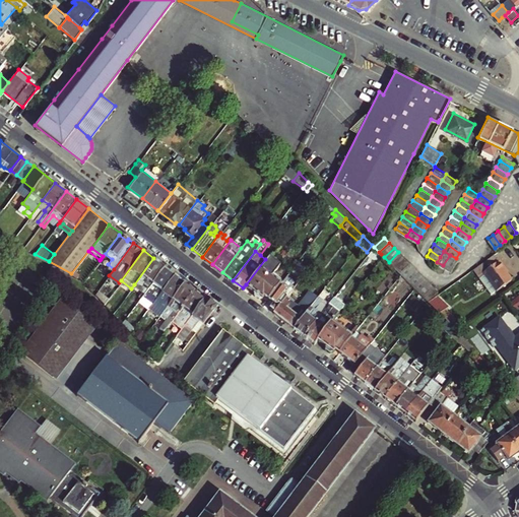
[(403,257),(398,252),(389,262),(394,267),(403,257)]
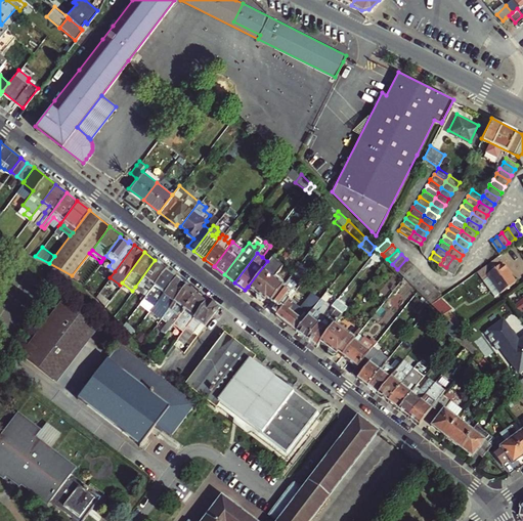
[(502,259),(496,254),(476,268),(480,274),(486,270),(499,289),(515,278),(507,268),(509,267),(503,258),(502,259)]
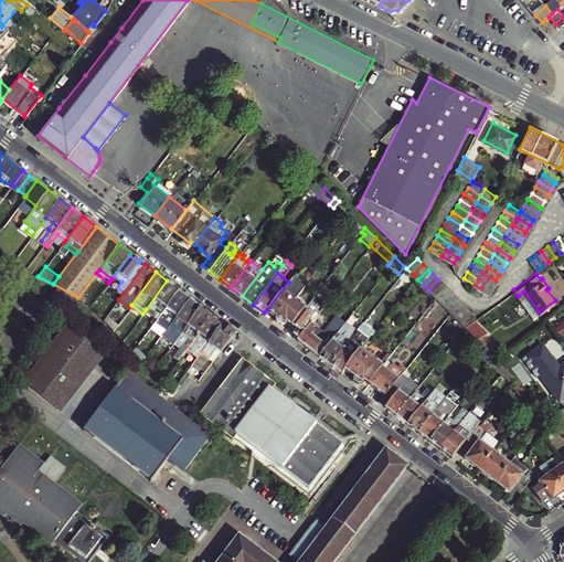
[(109,282),(117,287),(121,282),(114,276),(112,278),(109,282)]
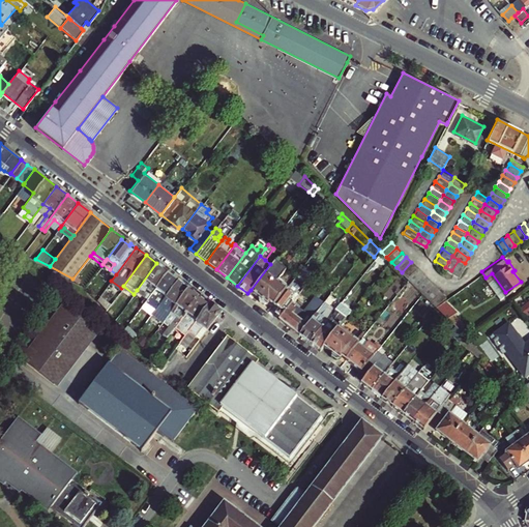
[(458,274),(465,263),(459,260),(451,270),(458,274)]
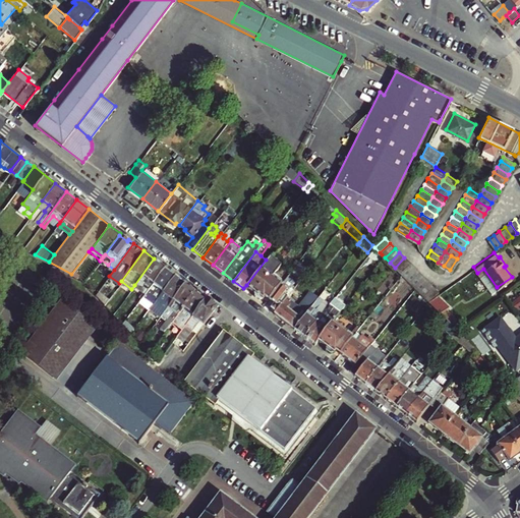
[(280,282),(280,281),(274,276),(271,280),(269,278),(279,265),(268,256),(266,260),(246,285),(253,290),(253,293),(257,297),(262,296),(266,299),(280,282)]
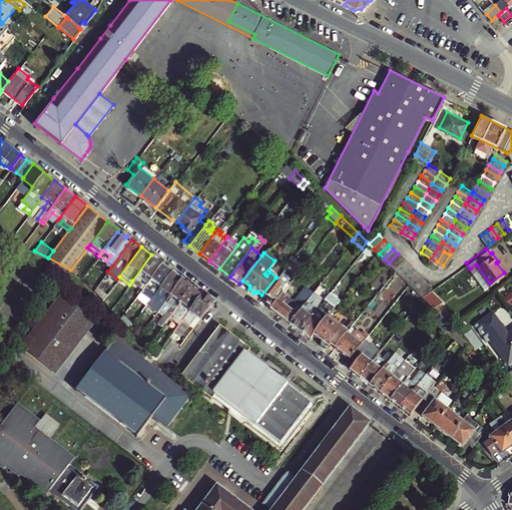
[(393,268),(403,259),(398,253),(389,264),(393,268)]
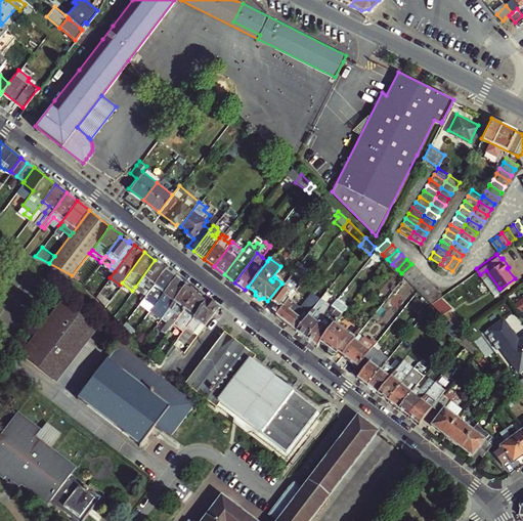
[(165,267),(155,260),(135,287),(145,294),(165,267)]
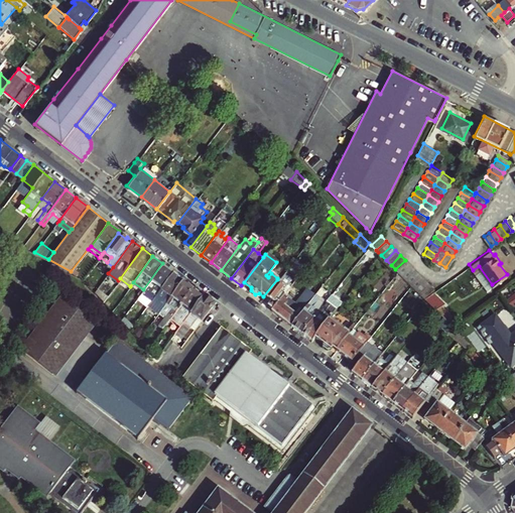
[(400,274),(409,264),(405,260),(395,269),(396,269),(400,274)]
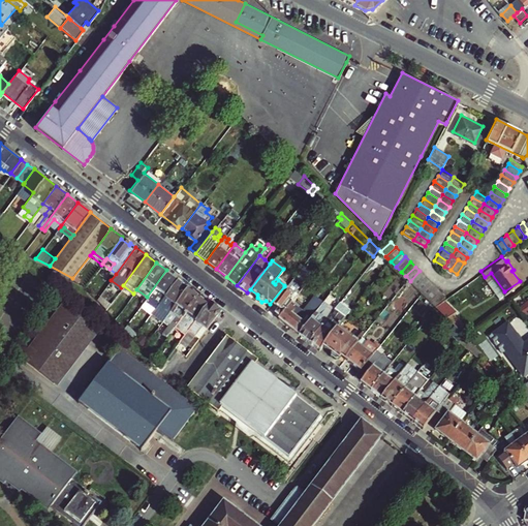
[(166,270),(147,297),(143,302),(145,304),(148,300),(153,294),(160,299),(177,278),(166,270)]
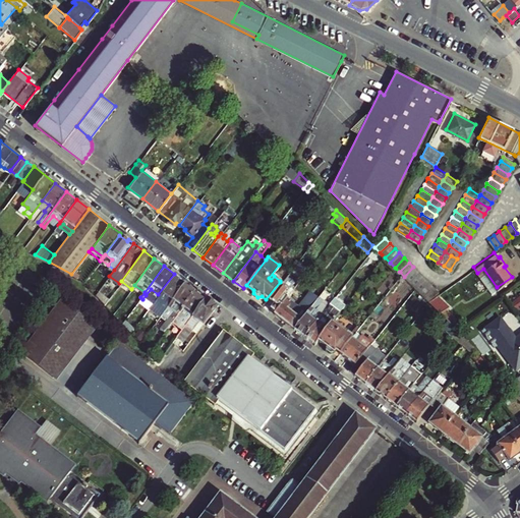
[(418,271),(413,267),(404,277),(409,281),(418,271)]
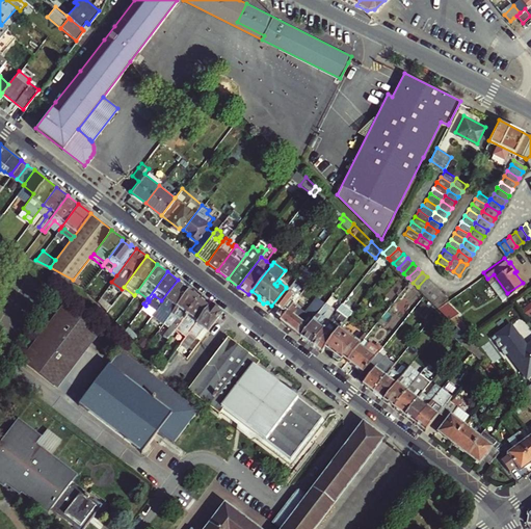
[(431,282),(427,276),(418,287),(422,291),(431,282)]
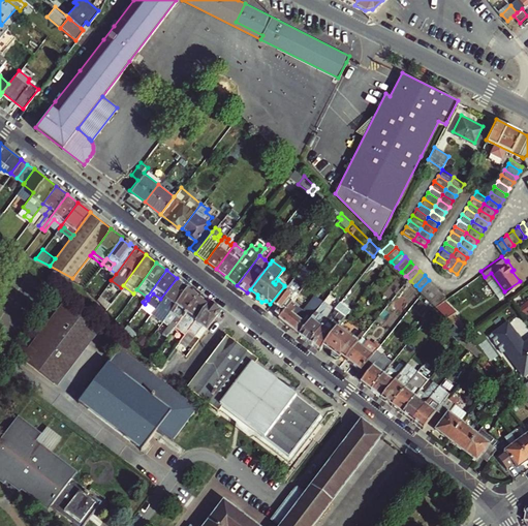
[(187,285),(177,278),(160,299),(155,305),(152,310),(162,318),(163,316),(169,309),(187,285)]
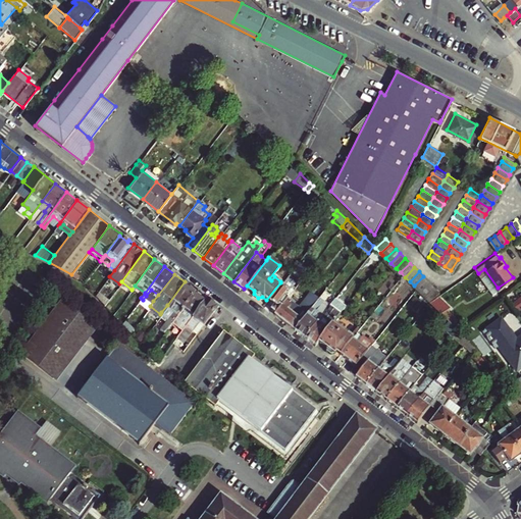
[(419,291),(428,280),(423,276),(414,286),(414,287),(419,291)]
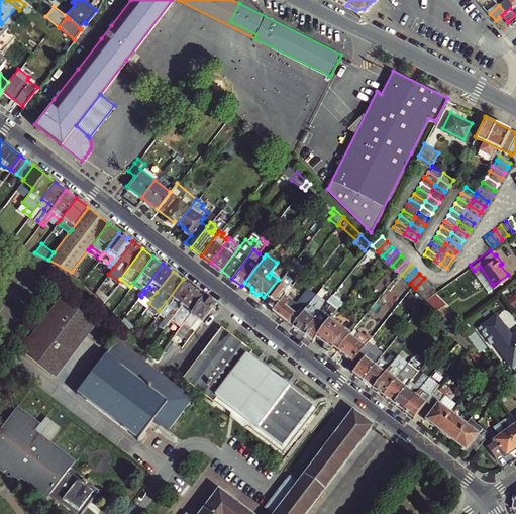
[(429,283),(424,278),(415,288),(419,293),(429,283)]
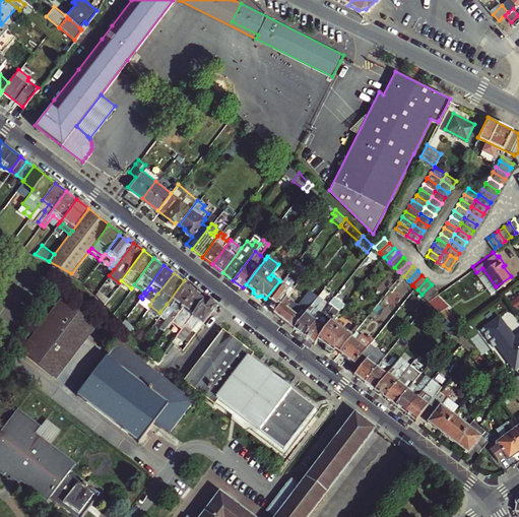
[(193,288),(184,280),(167,304),(160,311),(168,316),(160,326),(164,328),(170,319),(193,288)]
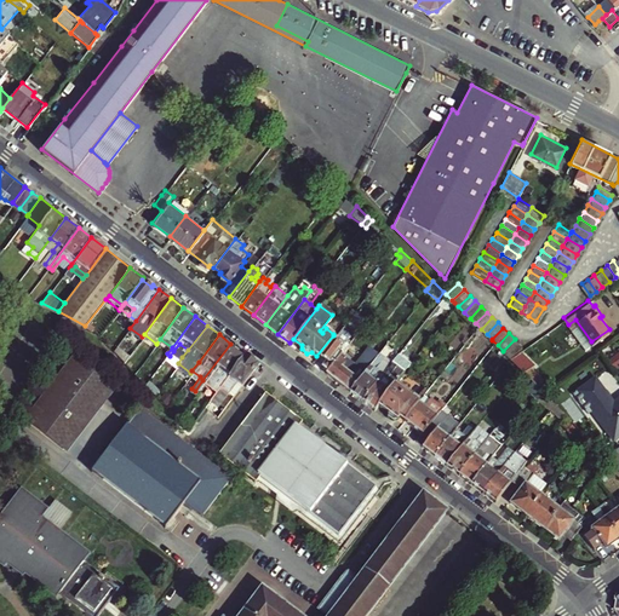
[(342,351),(349,341),(344,339),(342,343),(333,335),(316,356),(324,362),(320,367),(326,372),(339,355),(342,351)]
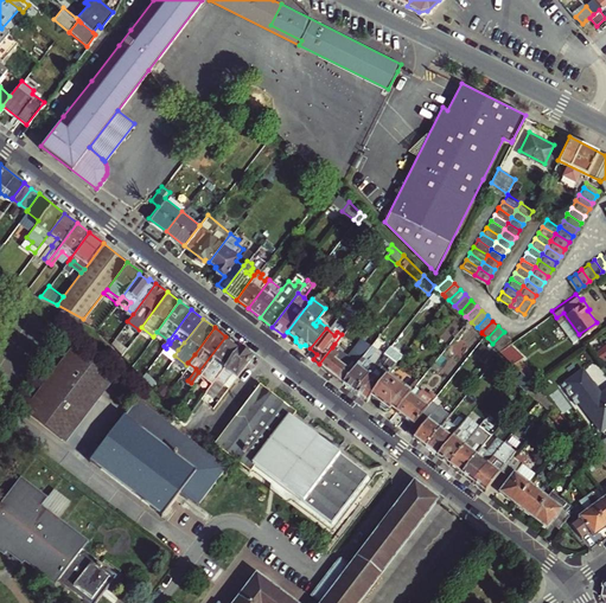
[(510,338),(504,332),(492,344),(498,350),(503,346),(510,338)]
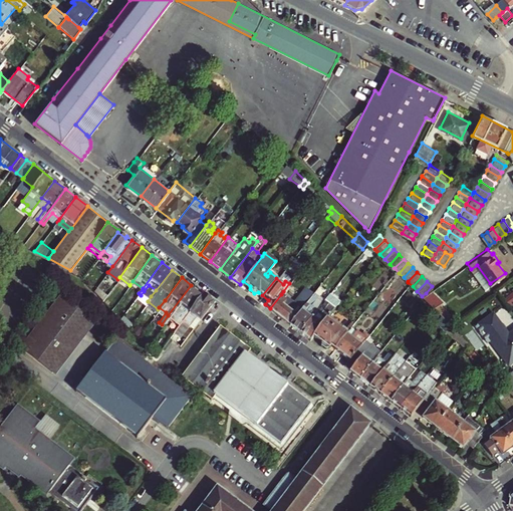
[(97,285),(94,288),(103,298),(107,293),(97,285)]
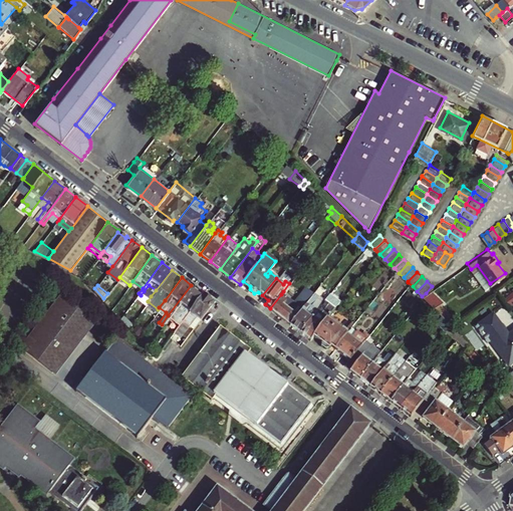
[(149,285),(144,291),(151,296),(156,290),(149,285)]
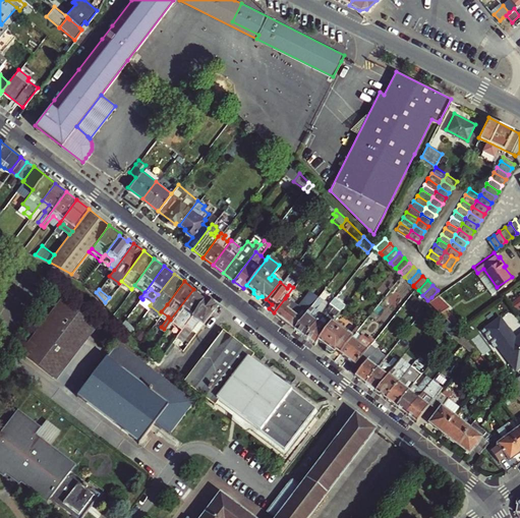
[(170,320),(180,328),(205,297),(193,289),(170,320)]
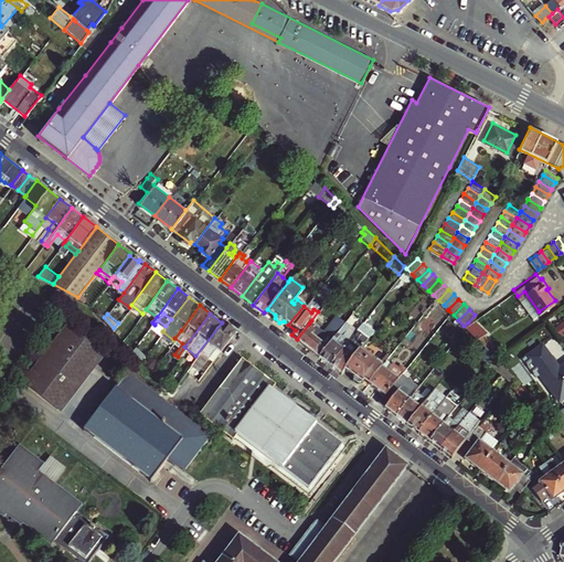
[(350,314),(337,331),(318,354),(329,363),(355,329),(353,327),(352,329),(349,327),(354,320),(357,318),(350,314)]
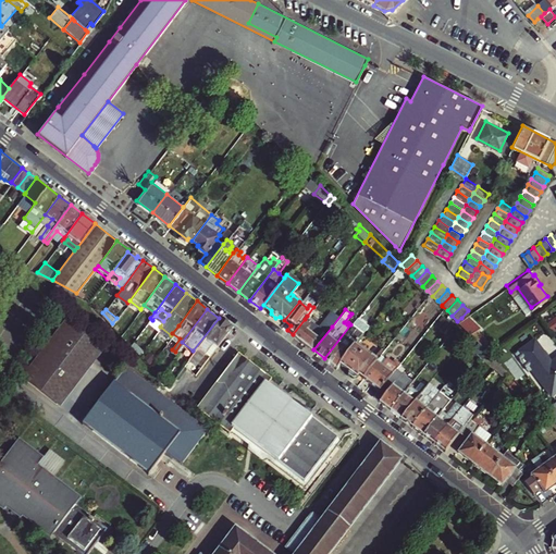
[(68,311),(21,369),(60,401),(107,343),(68,311)]
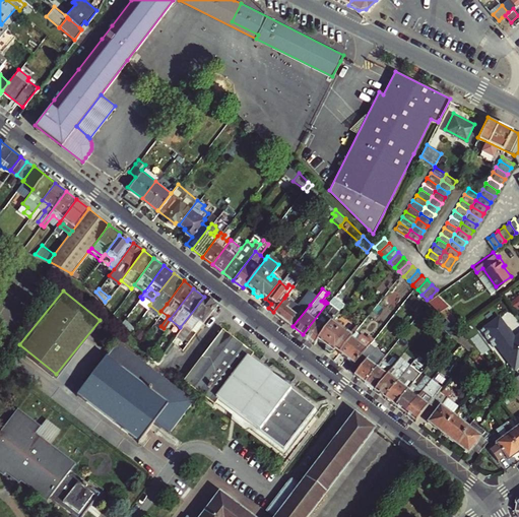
[(445,318),(450,314),(443,308),(447,304),(436,293),(431,297),(427,300),(436,308),(445,318)]
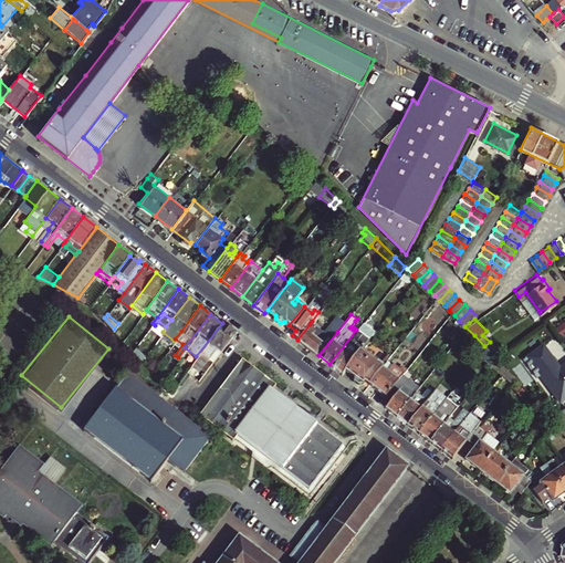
[(316,330),(320,326),(312,321),(310,324),(316,330)]
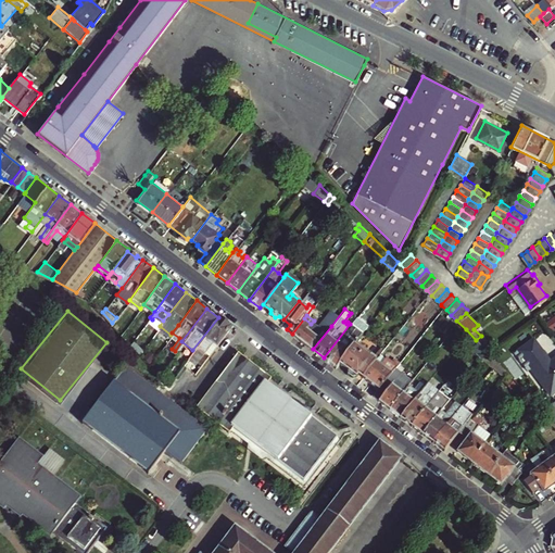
[(348,322),(350,324),(354,319),(349,315),(343,322),(347,324),(348,322)]
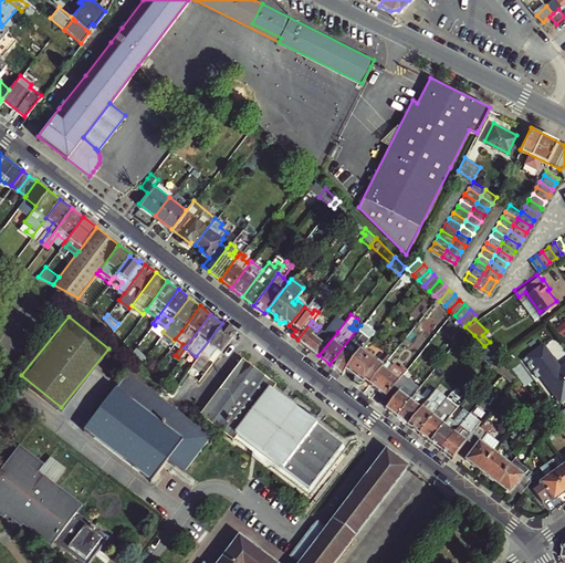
[(208,356),(211,360),(233,332),(222,323),(196,356),(191,363),(198,368),(208,356)]
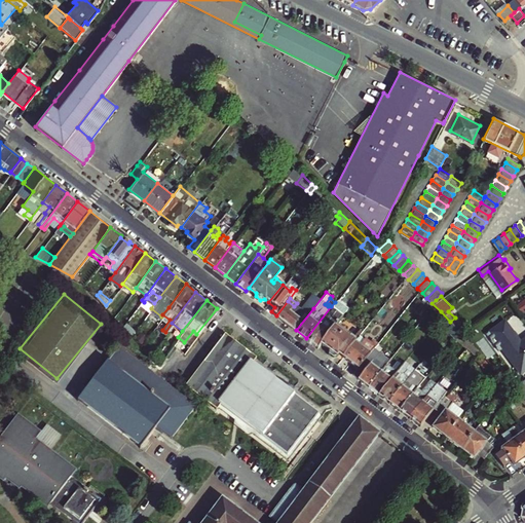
[(305,309),(297,303),(294,306),(288,301),(276,315),(296,330),(313,308),(309,305),(305,309)]
